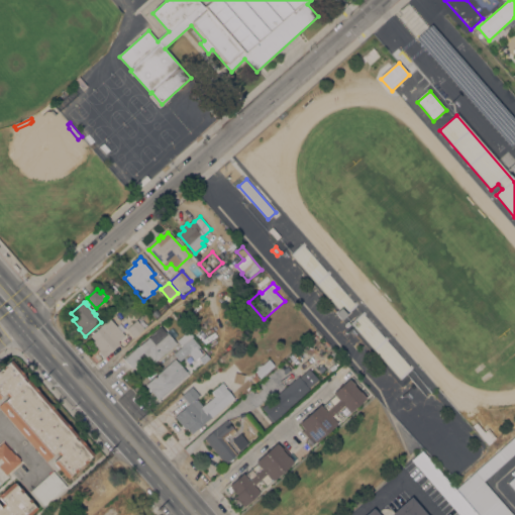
[(347,316),(342,321),(335,315),(341,309),(347,316)]
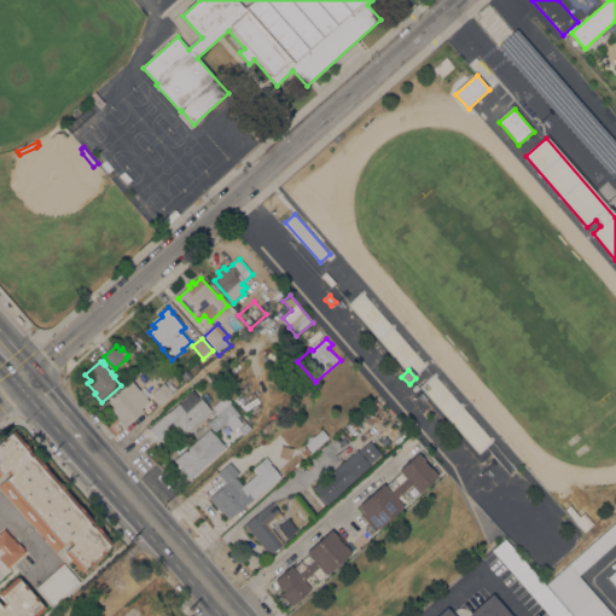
[(151,402),(143,410),(145,412),(126,430),(118,423),(121,420),(106,406),(122,393),(121,393),(133,382),(151,402)]
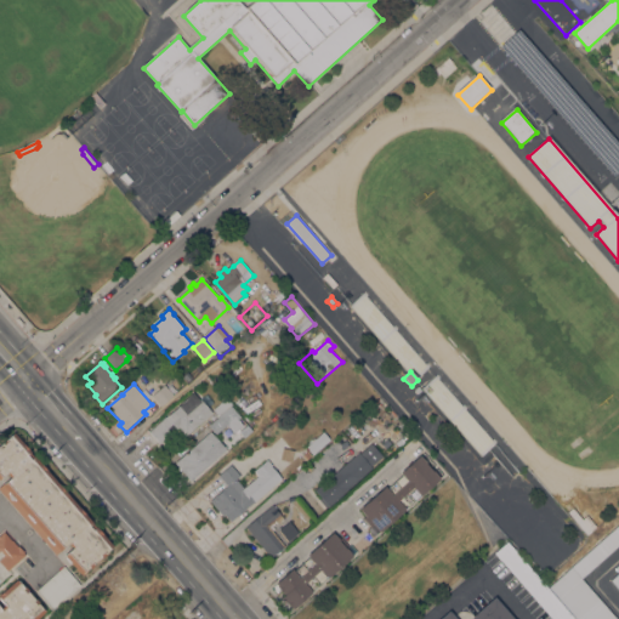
[(163,408),(153,397),(166,386),(168,387),(171,384),(176,390),(172,393),(175,397),(163,408)]
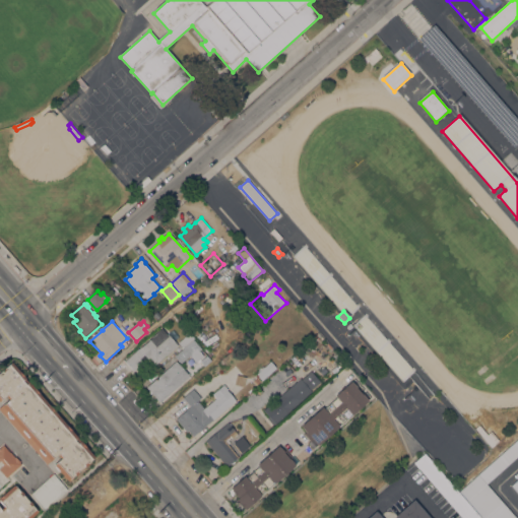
[(154,368),(148,361),(134,372),(126,362),(152,340),(152,339),(164,330),(169,335),(170,335),(179,346),(154,368)]
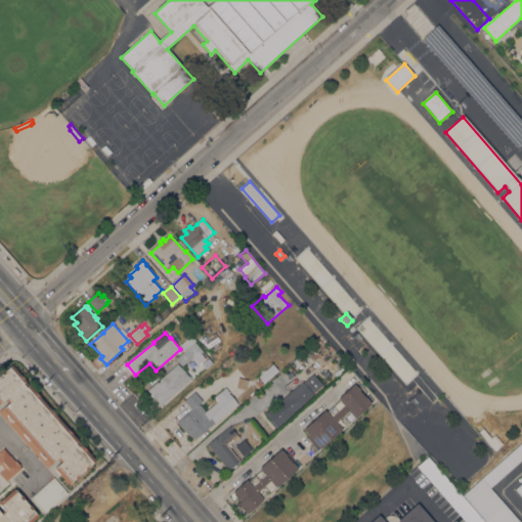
[(208,358),(199,366),(194,360),(193,361),(193,360),(190,363),(183,355),(186,353),(181,346),(192,336),(198,342),(196,343),(204,352),(203,353),(208,358)]
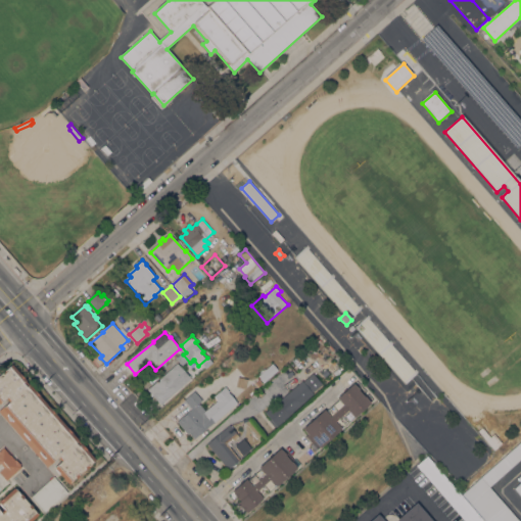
[(179,365),(184,362),(187,365),(183,369),(192,380),(161,406),(148,391),(179,365)]
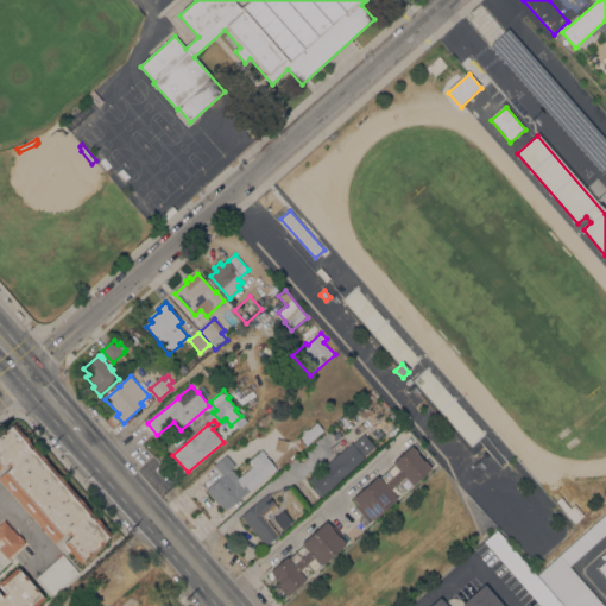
[(317,424),(324,431),(308,446),(302,439),(317,424)]
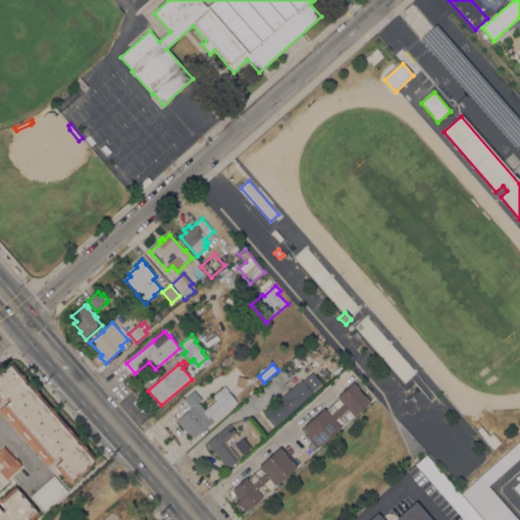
[(96,460),(90,466),(91,467),(70,485),(55,468),(62,461),(59,458),(48,467),(0,413),(0,411),(10,402),(7,399),(0,405),(0,375),(3,373),(1,372),(4,370),(5,371),(12,365),(96,460)]
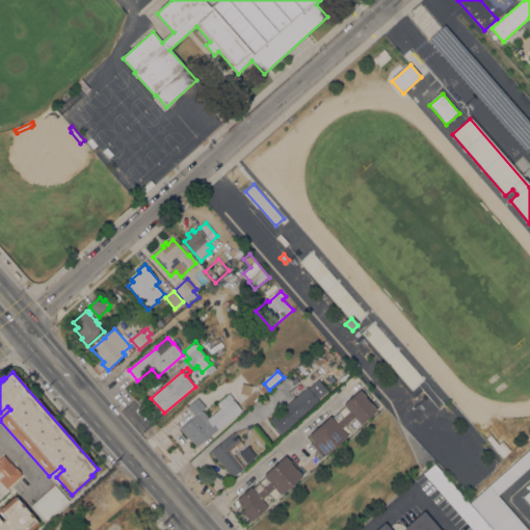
[(310,390),(319,380),(328,392),(318,400),(320,402),(283,434),(271,421),(309,389),(310,390)]
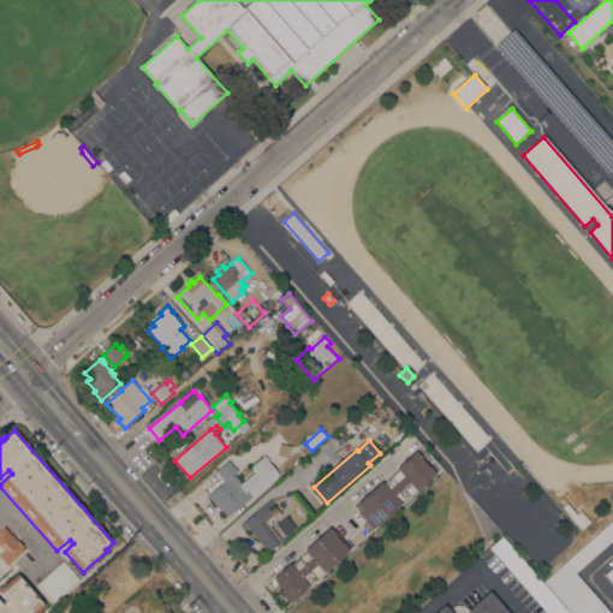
[(310,452),(304,458),(301,453),(307,448),(310,452)]
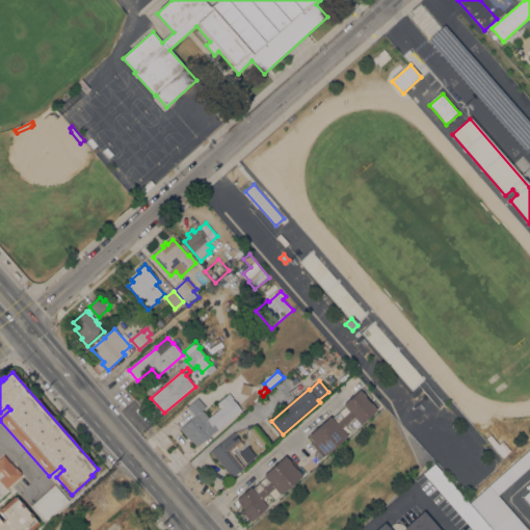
[(378,412),(362,426),(361,425),(347,438),(322,459),(317,454),(319,453),(313,445),(315,444),(309,436),(330,418),(333,420),(346,408),(344,406),(361,392),(363,394),(363,393),(367,397),(366,398),(372,405),(373,404),(376,408),(375,408),(377,411),(378,412)]
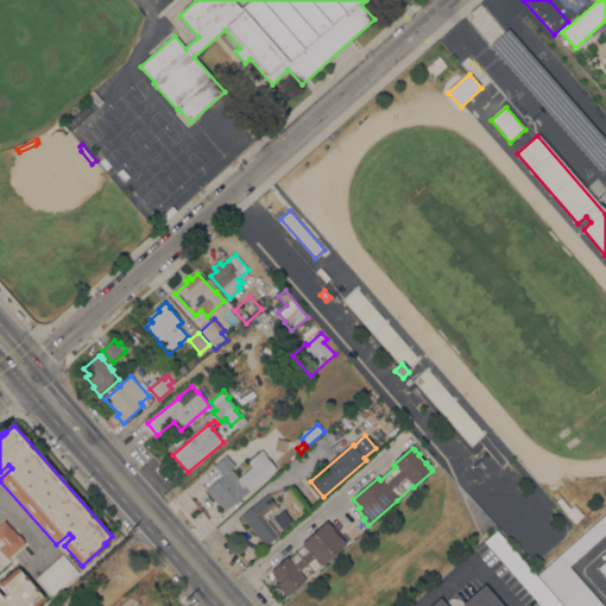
[(246,498),(245,497),(227,512),(221,505),(220,507),(207,492),(223,478),(215,467),(227,456),(237,467),(232,471),(240,479),(254,467),(250,462),(263,452),(267,456),(266,458),(278,471),(250,494),(246,498)]
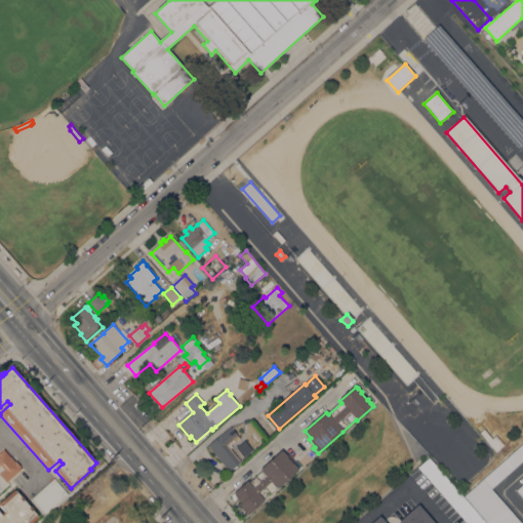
[(232,428),(241,440),(233,446),(244,461),(231,473),(209,446),(232,428)]
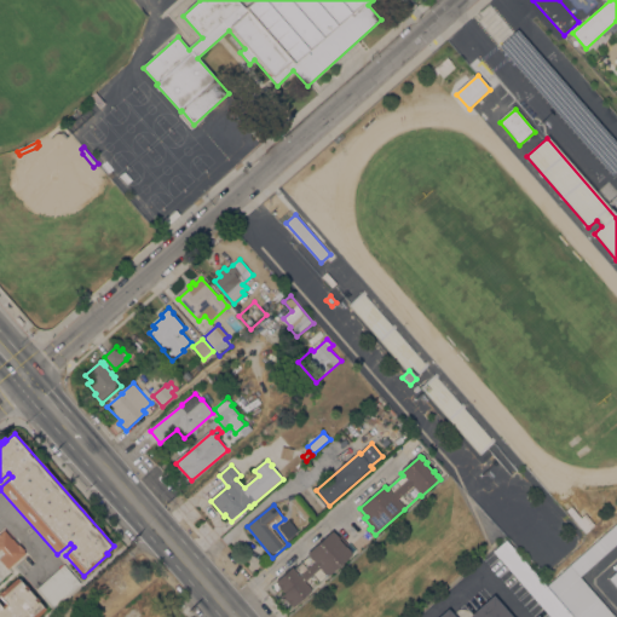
[(616,545),(581,578),(613,616),(572,616),(546,587),(616,524),(616,545)]
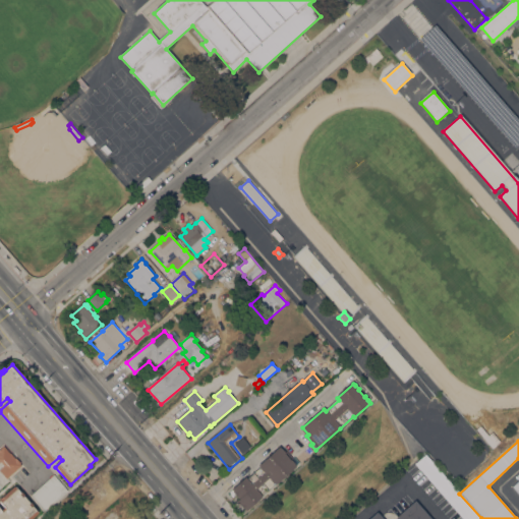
[(22,467),(3,484),(0,480),(0,471),(5,467),(1,463),(0,464),(0,450),(4,447),(11,454),(17,460),(21,464),(20,465),(22,467)]
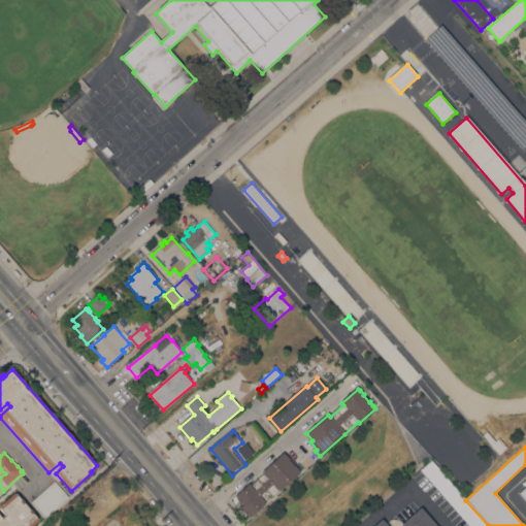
[(286,456),(287,456),(290,460),(291,458),(298,465),(300,464),(304,469),(300,473),(301,474),(280,492),(266,503),(267,504),(250,519),(249,517),(248,518),(243,513),(244,512),(241,508),(243,506),(241,504),(240,504),(236,499),(235,497),(250,485),(251,487),(264,475),(262,473),(284,454),(286,456)]
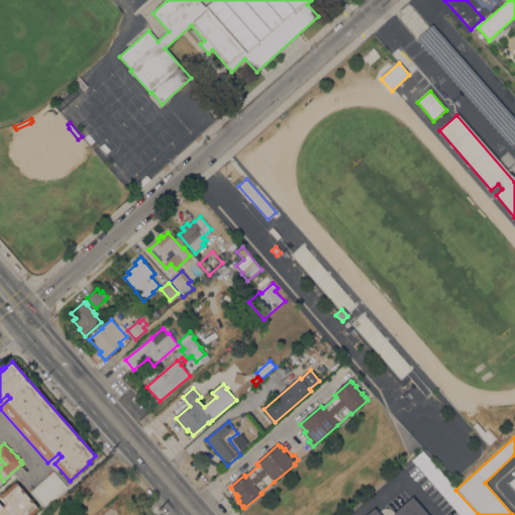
[(458,514),(412,460),(422,451),(455,490),(476,514),(458,514)]
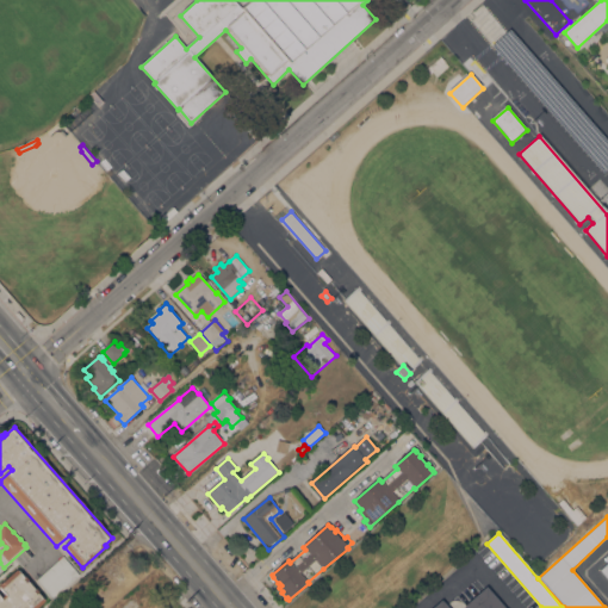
[(64,558),(81,576),(55,600),(38,581),(64,558)]
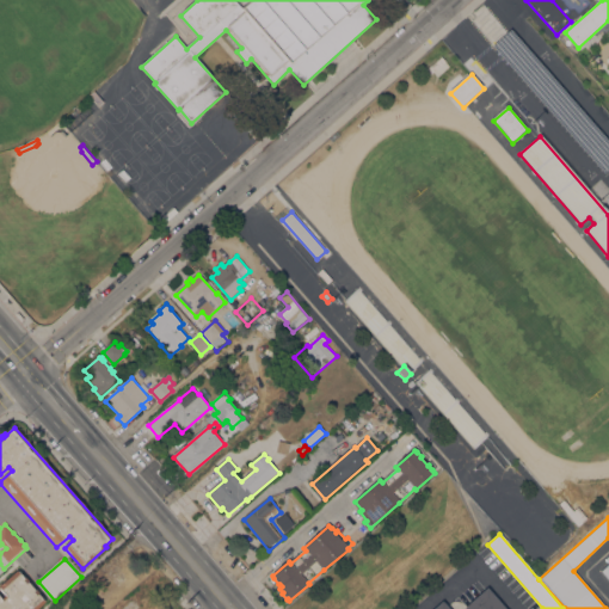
[(0,608),(0,597),(2,601),(6,597),(0,590),(0,588),(18,571),(23,577),(24,576),(30,583),(29,584),(35,591),(36,590),(40,595),(38,596),(45,604),(41,608),(0,608)]
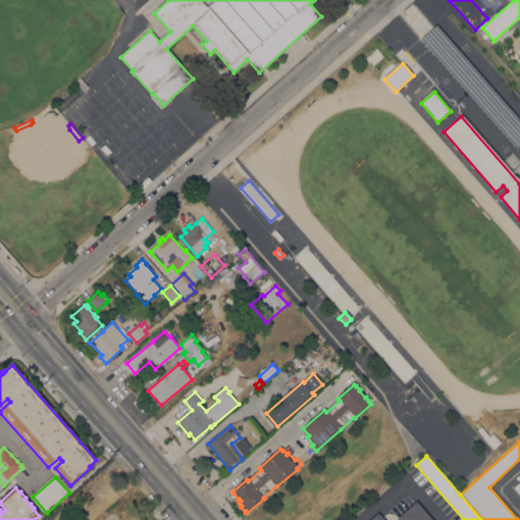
[(399,519),(417,503),(431,519),(399,519)]
